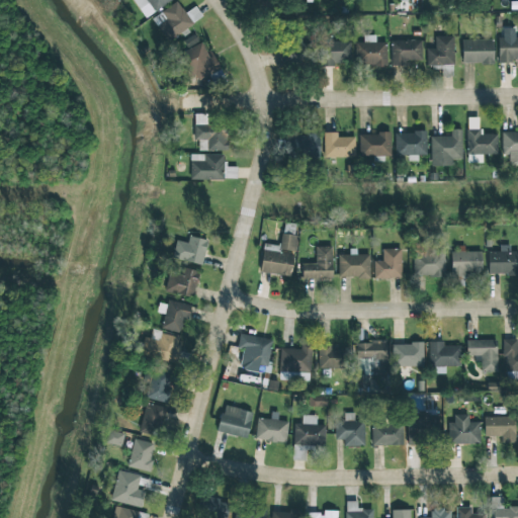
[(133,0),(145,18),(171,0),(133,0)]
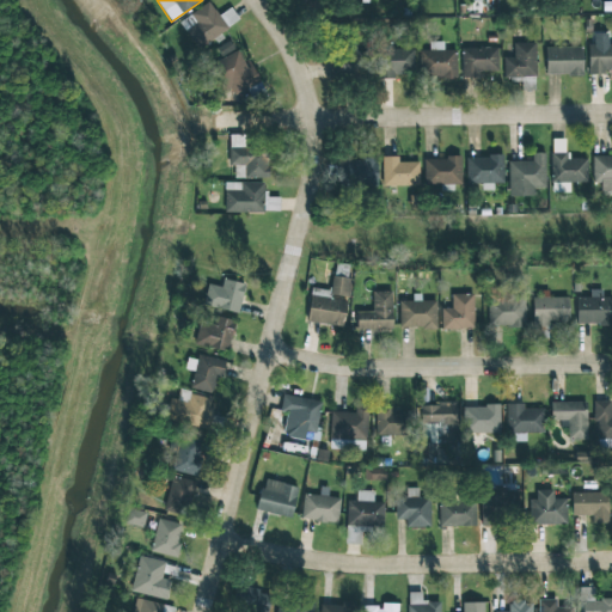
[(588,73),(611,72),(611,43),(607,44),(607,34),(593,34),(594,44),(588,44),(588,73)]
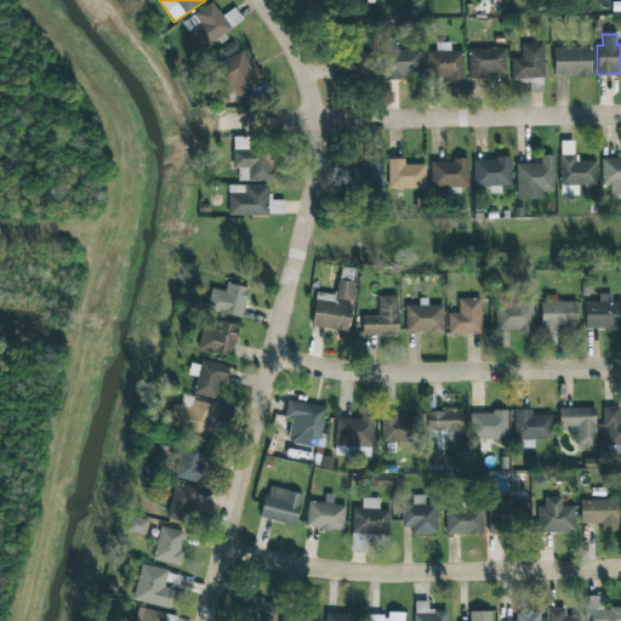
[(462,51),(450,51),(449,43),(436,43),(436,51),(425,51),(426,80),(463,79),(462,51)]
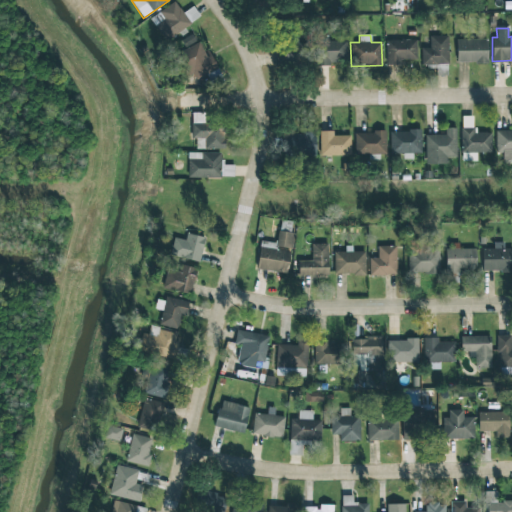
[(448,64),(448,36),(429,36),(429,48),(421,48),(421,65),(448,64)]
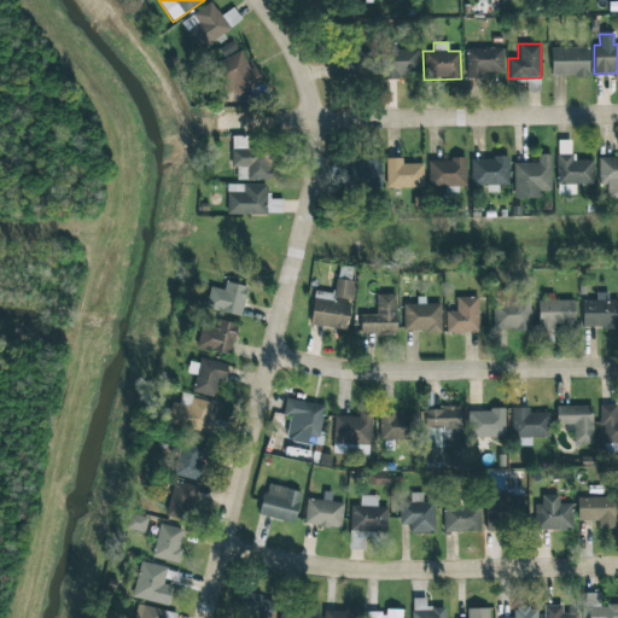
[(588,47),(551,48),(551,76),(588,76),(588,47)]
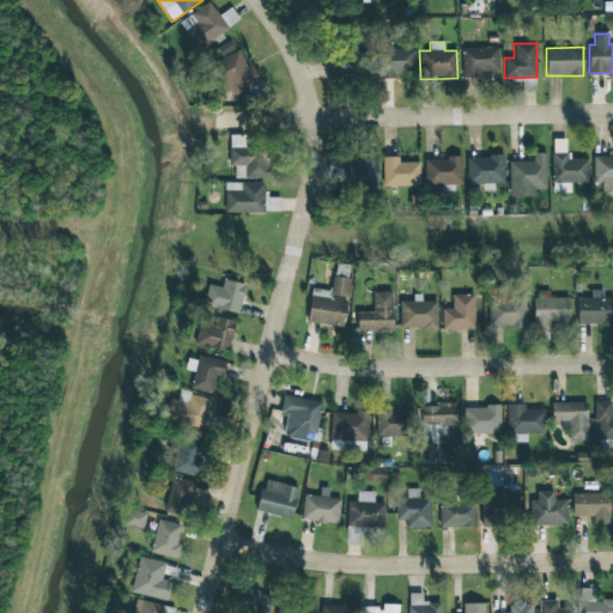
[(462,78),(479,77),(479,72),(499,71),(499,48),(462,48),(462,78)]
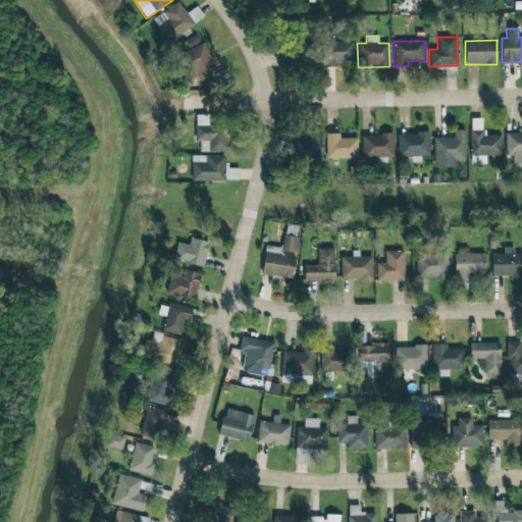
[(352,42),(321,43),(321,66),(352,65),(352,42)]
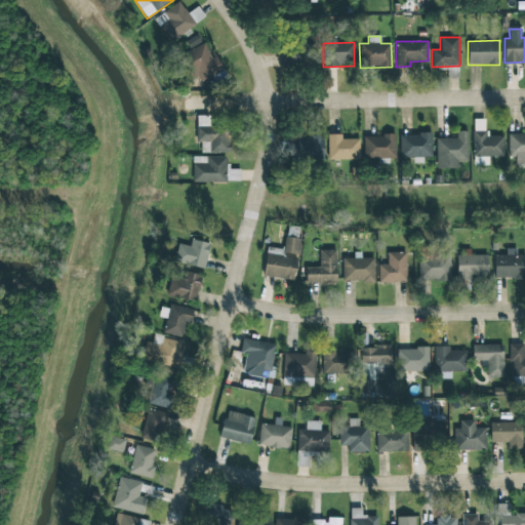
[(223,69),(214,53),(210,56),(204,43),(182,54),(195,82),(223,69)]
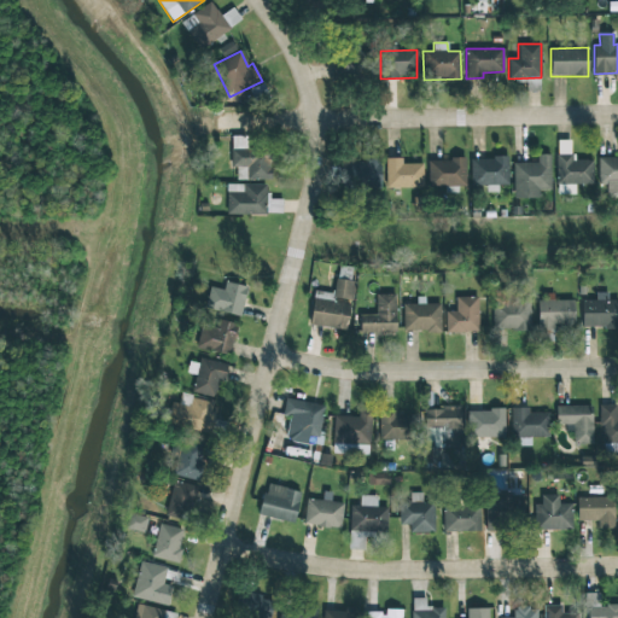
[(342,79),(354,75),(350,64),(338,68),(342,79)]
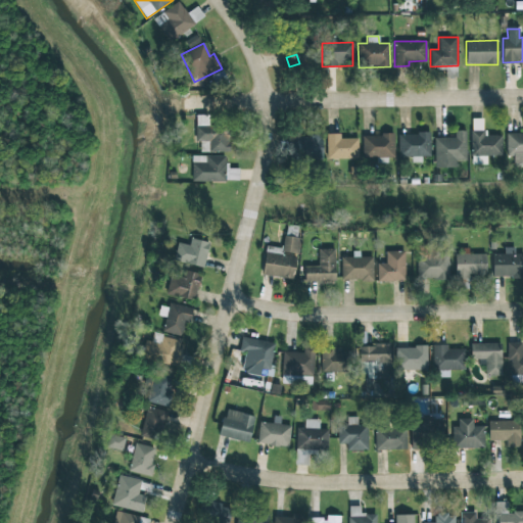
[(199,152),(228,152),(229,128),(210,128),(211,115),(195,115),(195,143),(199,143),(199,152)]
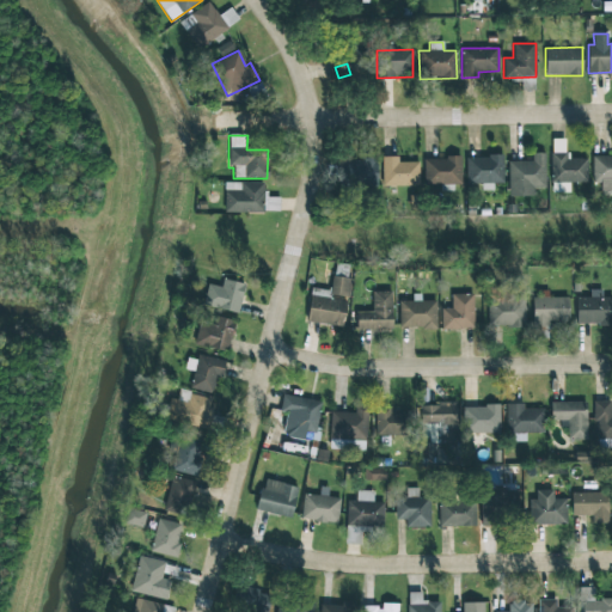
[(508,161),(508,196),(533,196),(533,189),(545,188),(545,153),(532,153),(532,161),(508,161)]
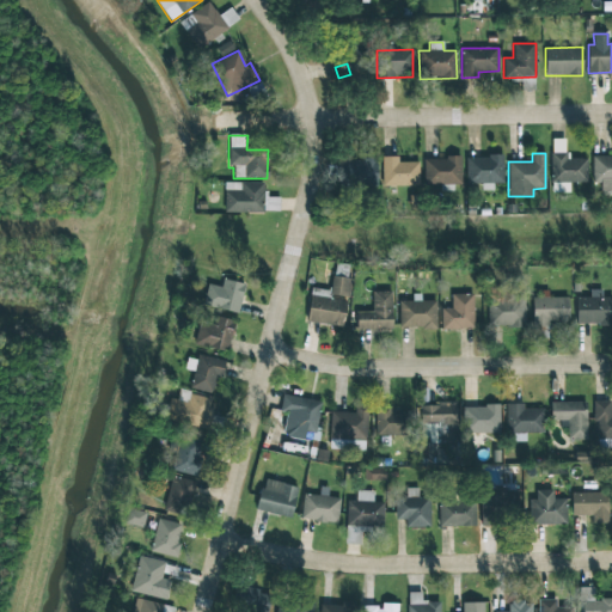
[(550,153),(551,183),(587,182),(587,158),(567,158),(567,153),(550,153)]
